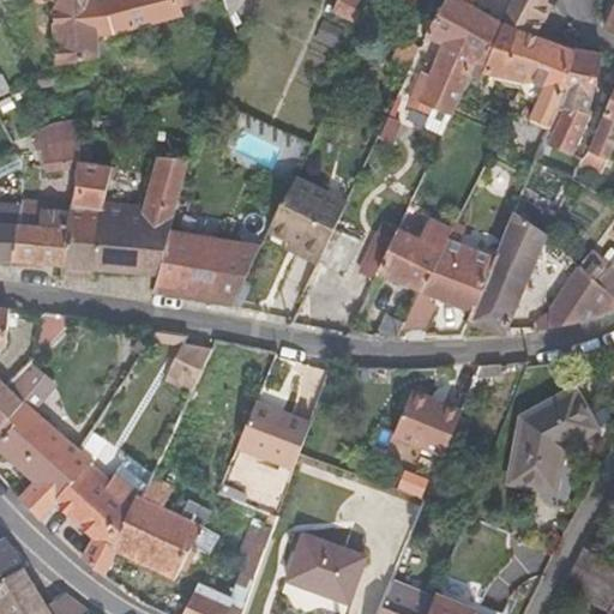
[(52,0),(61,6),(82,19),(89,0),(52,0)]
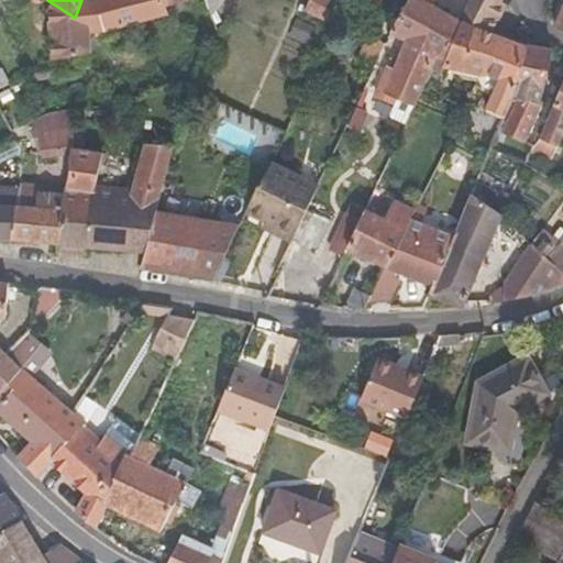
[(88,36),(106,34),(94,0),(81,0),(75,18),(78,37),(88,36)]
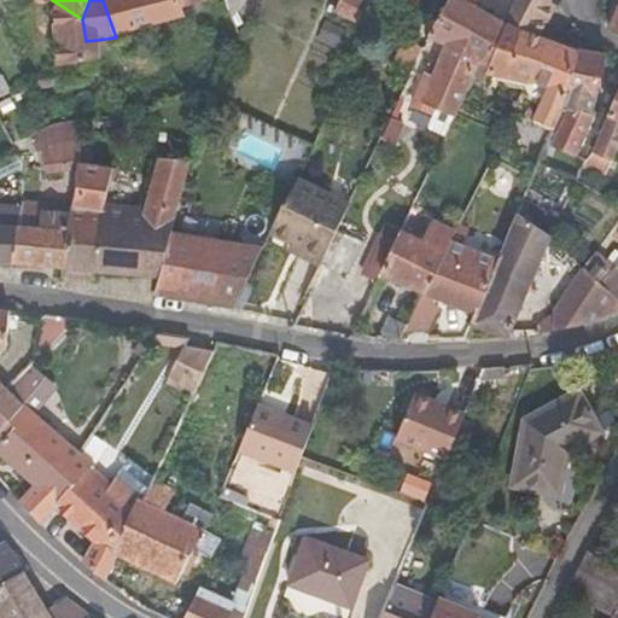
[(213,0),(103,0),(116,38),(185,17),(184,11),(213,0)]
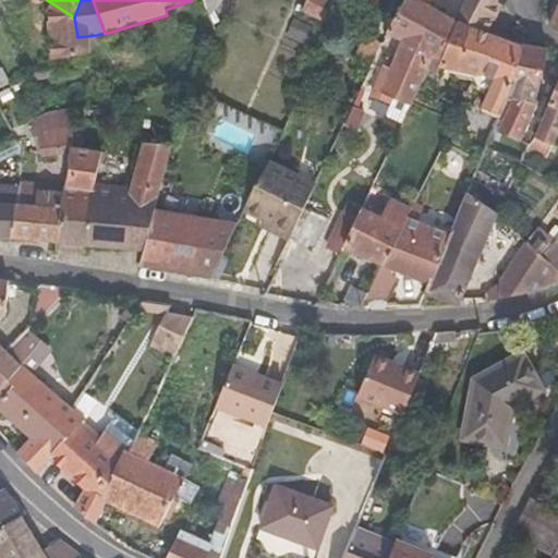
[(337,2),(331,0),(308,0),(303,11),(326,23),(337,2)]
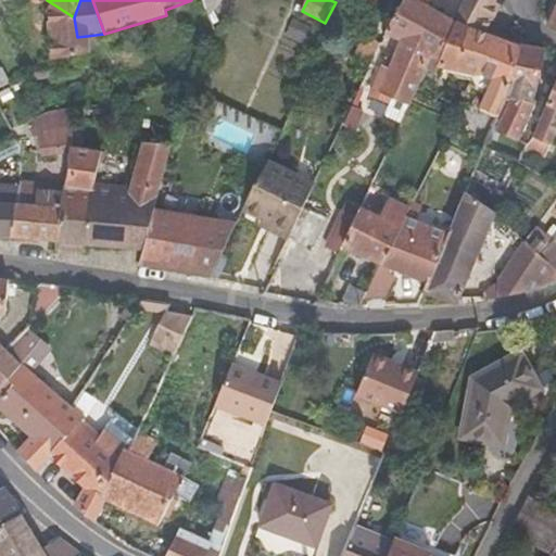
[(426,7),(414,0),(406,0),(387,34),(402,41),(434,54),(440,58),(455,23),(454,22),(426,7)]
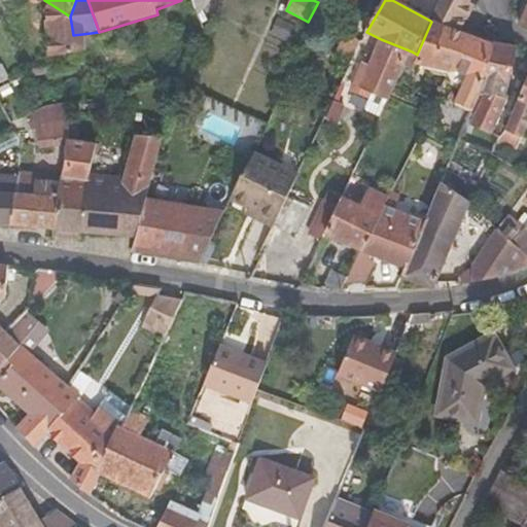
[(442,0),(430,21),(431,22),(449,31),(469,0),(442,0)]
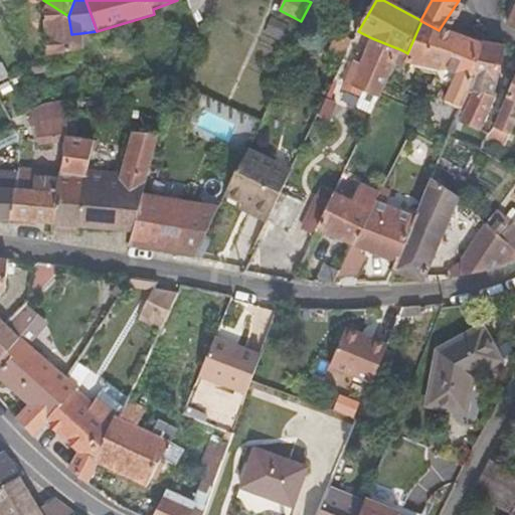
[(44,10),(46,34),(71,34),(68,16),(51,5),(44,10)]
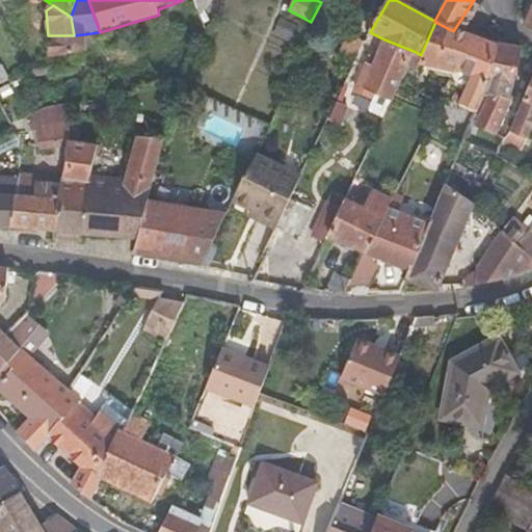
[(531,7),(523,26),(531,31),(531,7)]
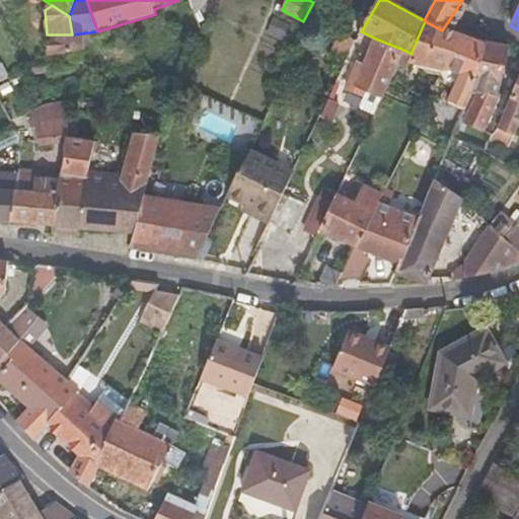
[(267,33),(298,49),(305,33),(274,18),(267,33)]
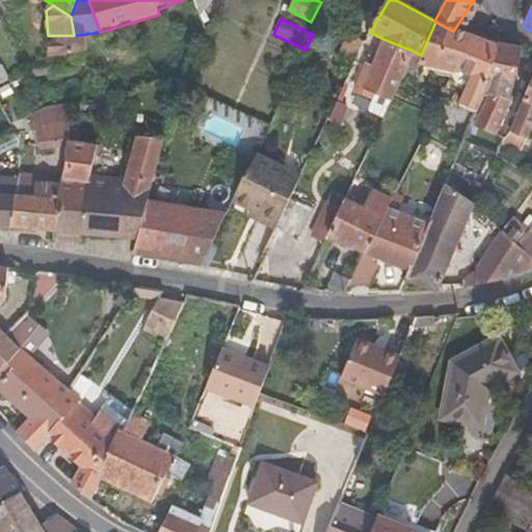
[(453,31),(435,22),(421,55),(430,65),(456,71),(469,37),(453,31)]
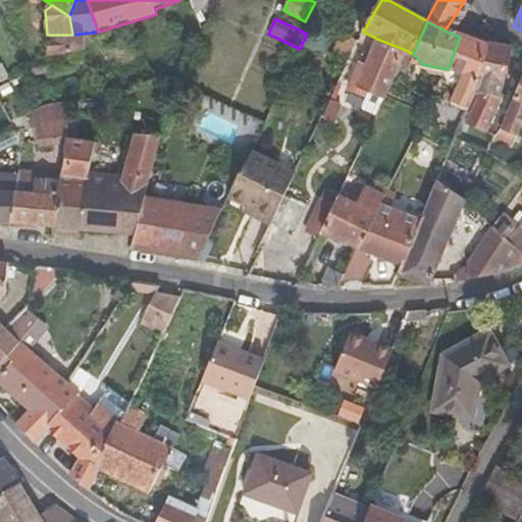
[(347,65),(357,44),(345,27),(331,57),(347,65)]
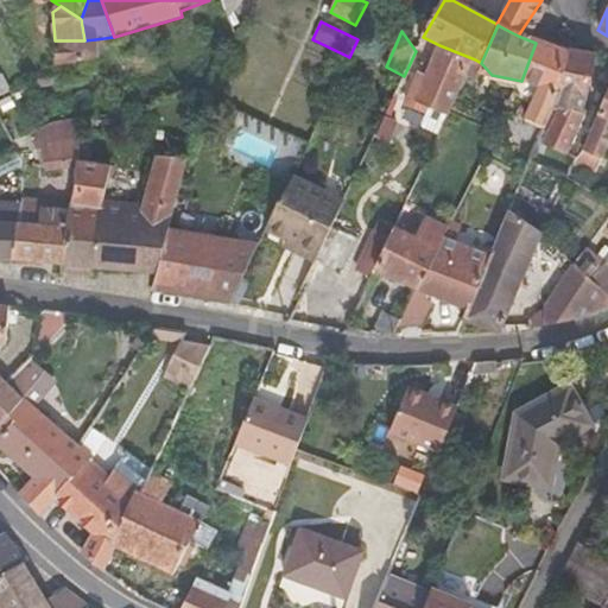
[(84,40),(55,40),(57,67),(96,59),(95,39),(84,40)]
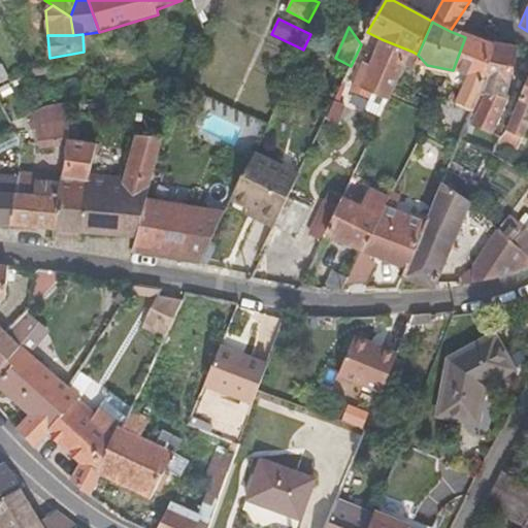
[(493,47),(465,37),(453,70),(448,83),(462,90),(457,103),(473,110),(481,93),(481,92),(485,84),(483,80),(493,47)]
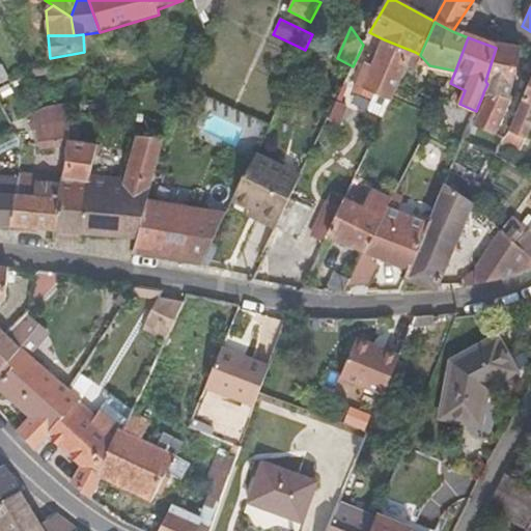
[(415,52),(384,39),(373,65),(366,62),(355,90),(372,98),(375,91),(392,100),(393,98),(415,52)]
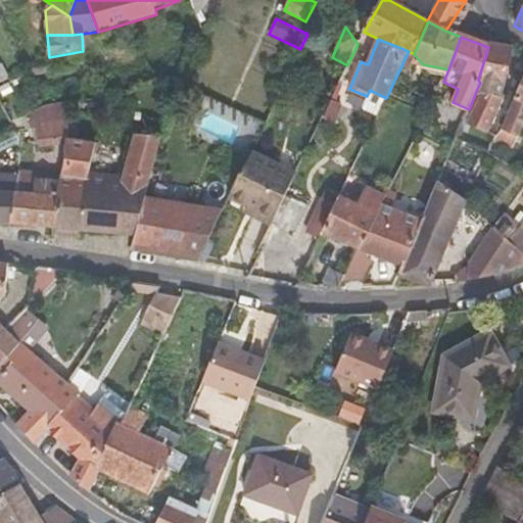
[(514,47),(489,43),(488,47),(478,80),(480,83),(476,91),(481,95),(467,125),(485,133),(504,95),(514,47)]
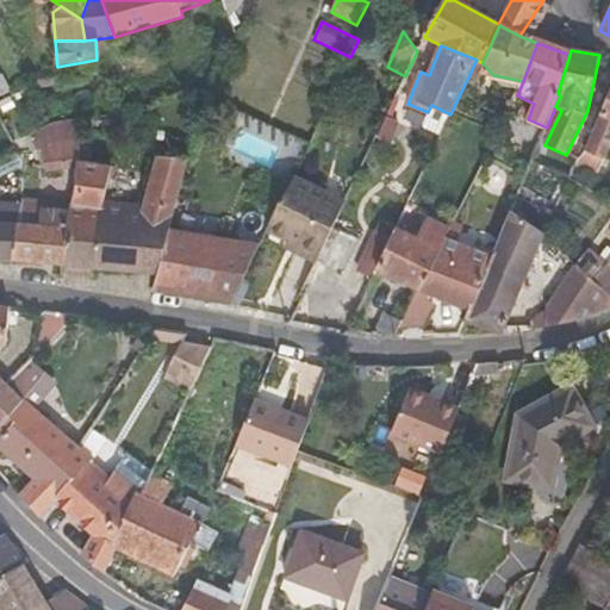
[(37,89),(61,87),(57,69),(36,73),(37,89)]
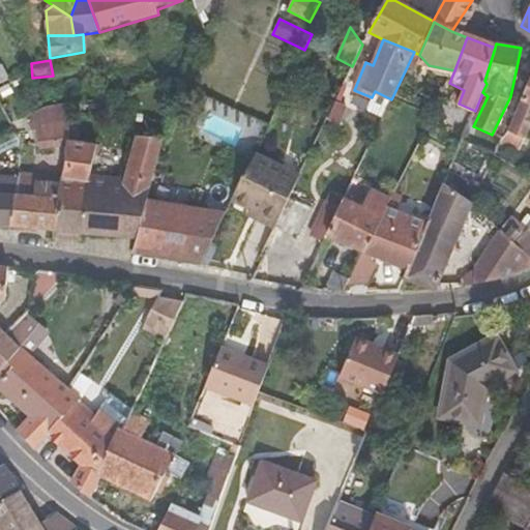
[(529,64),(524,80),(529,84),(508,130),(499,145),(519,153),(527,139),(529,129),(529,64)]
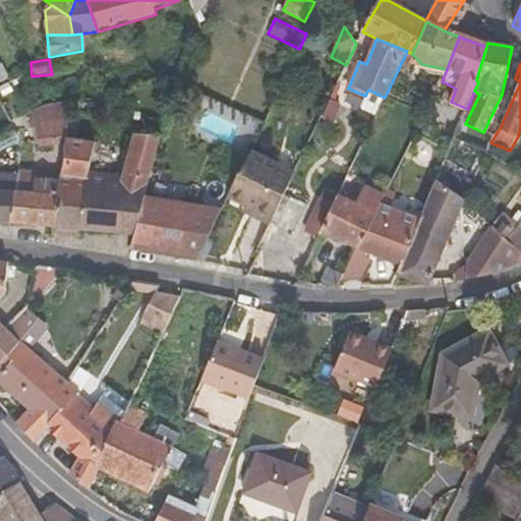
[(40,148),(65,146),(66,138),(69,115),(36,125),(40,148)]
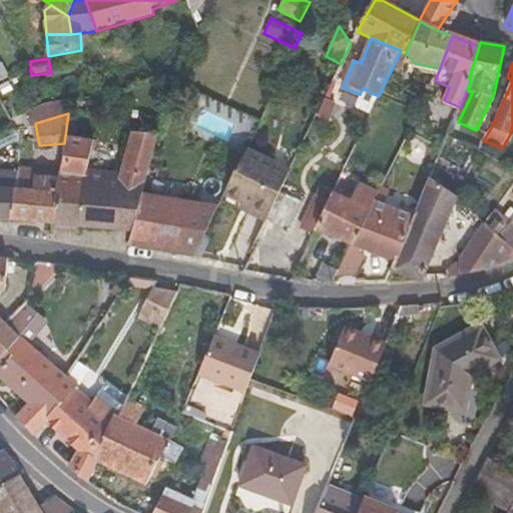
[(121,173),(147,175),(149,168),(157,134),(132,132),(121,173)]
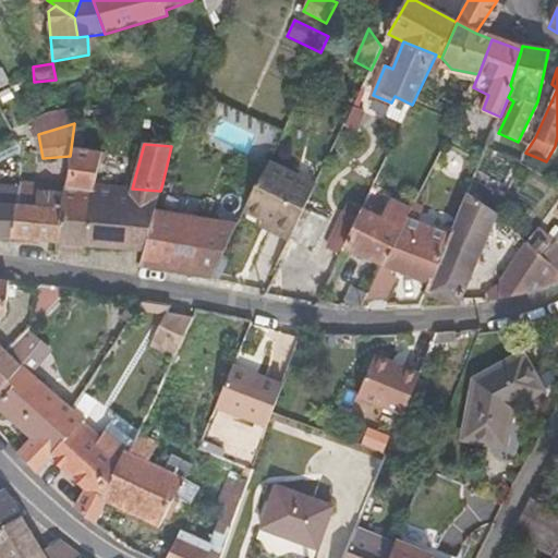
[(85,253),(87,246),(102,185),(94,184),(102,153),(71,148),(70,156),(67,189),(60,244),(60,252),(85,253)]
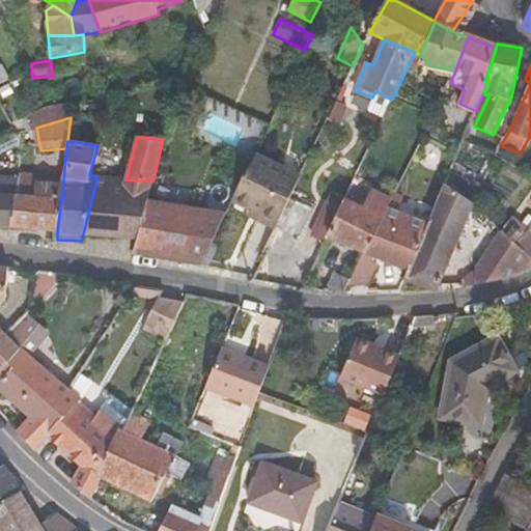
[(300,177),(255,156),(245,177),(292,195),(300,177)]
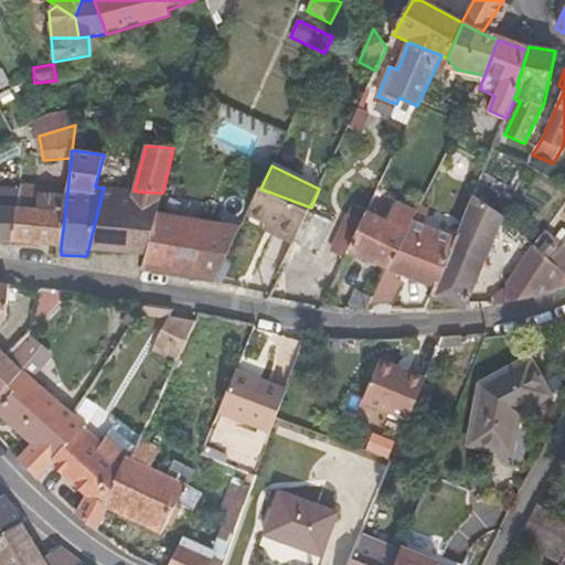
[(498,189),(480,180),(473,196),(490,208),(498,189)]
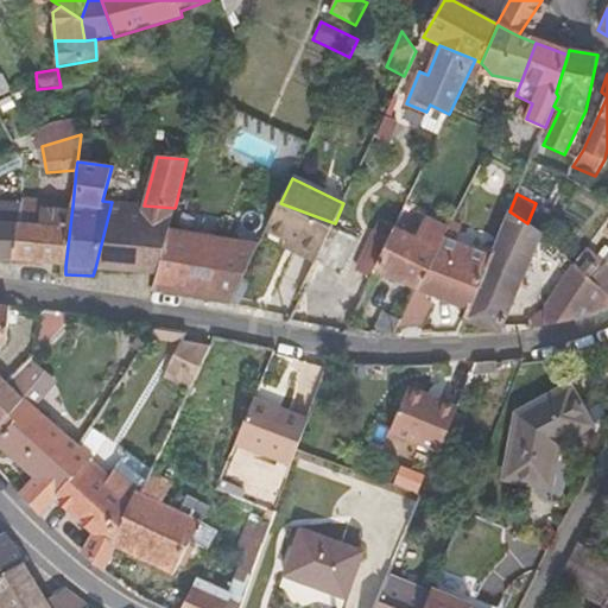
[(230,209),(177,200),(175,208),(169,229),(225,239),(230,209)]
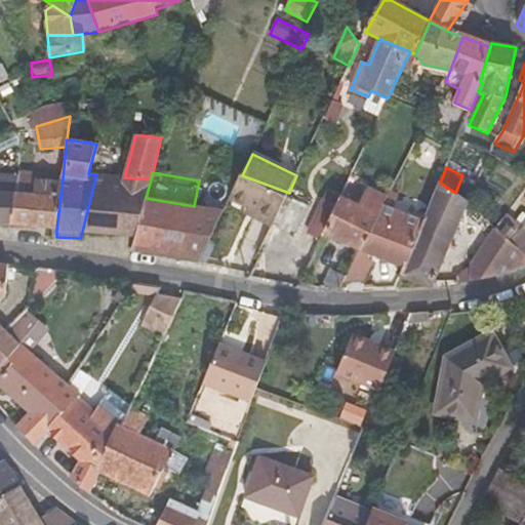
[(63,177),(18,174),(17,178),(11,225),(56,230),(63,177)]
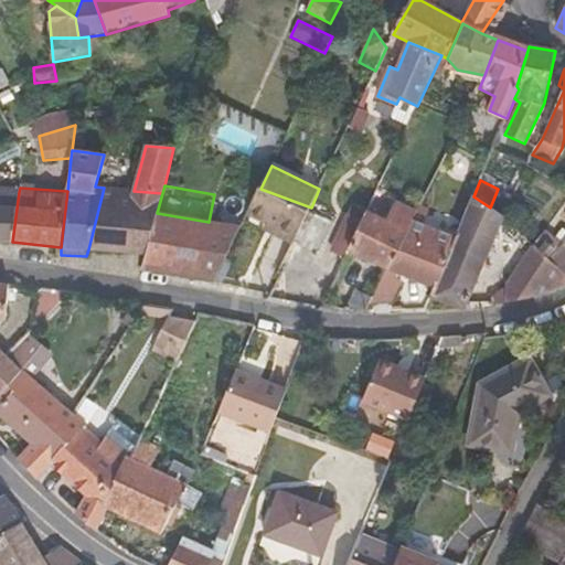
[(134,191),(104,188),(88,249),(147,253),(157,213),(162,193),(134,191)]
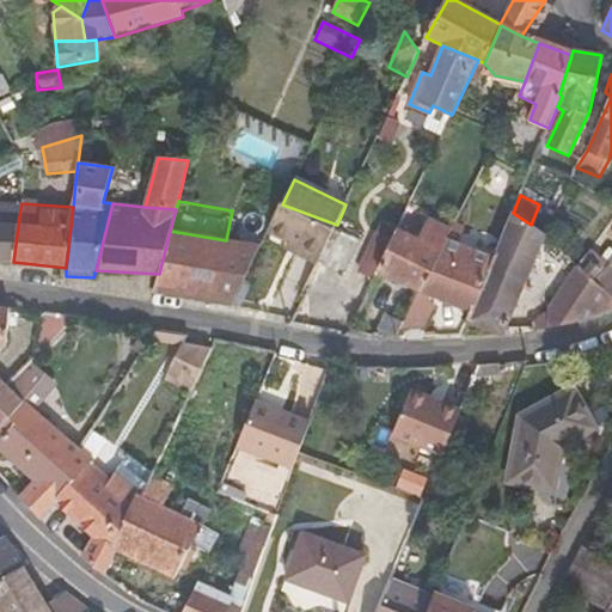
[(299,255),(318,264),(337,225),(282,204),(269,232),(301,249),(299,255)]
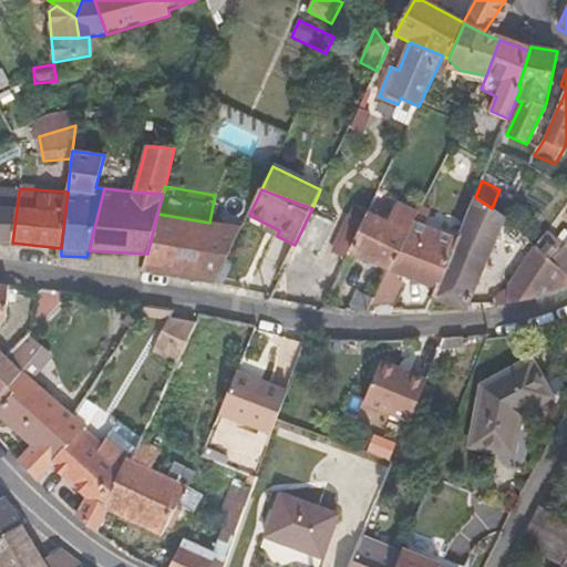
[(389,216),(398,197),(380,189),(371,208),(389,216)]
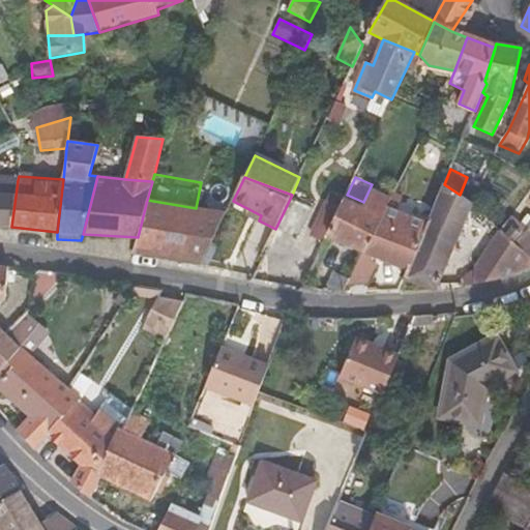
[(18,180),(0,179),(0,225),(11,227),(18,180)]
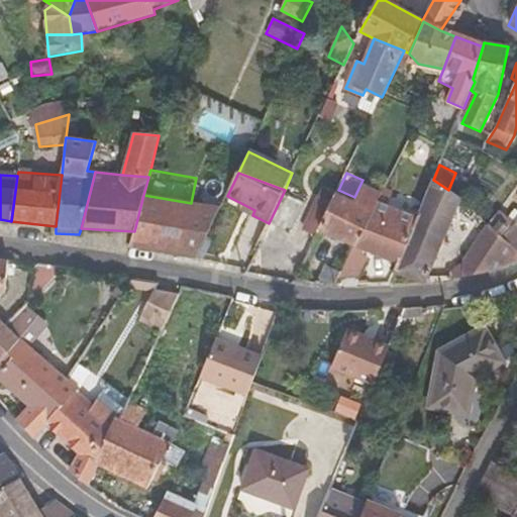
[(448,190),(433,180),(417,218),(399,262),(394,274),(422,283),(426,282),(460,200),(461,198),(448,190)]
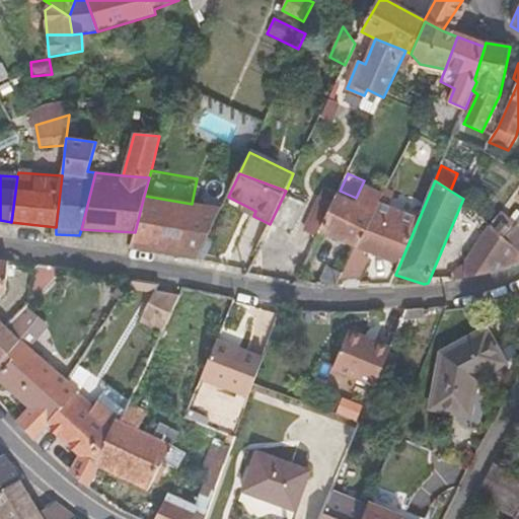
[(303,229),(319,236),(337,197),(339,192),(322,184),(303,229)]
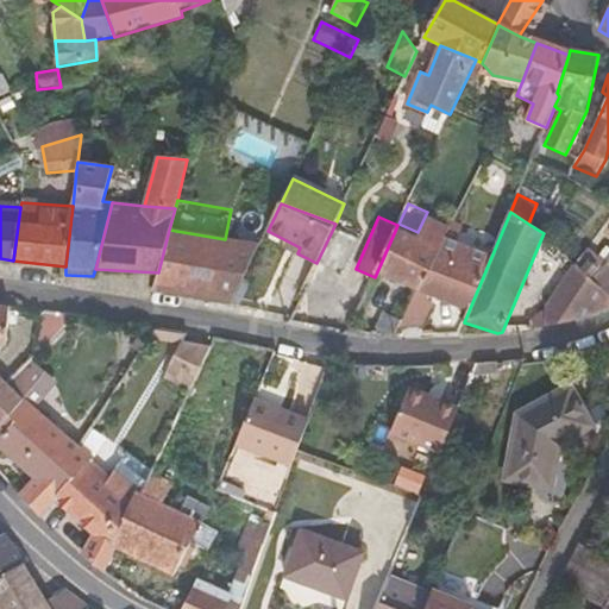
[(401,282),(419,290),(444,239),(449,231),(426,220),(418,240),(395,231),(375,277),(371,282),(381,286),(383,281),(397,288),(401,282)]
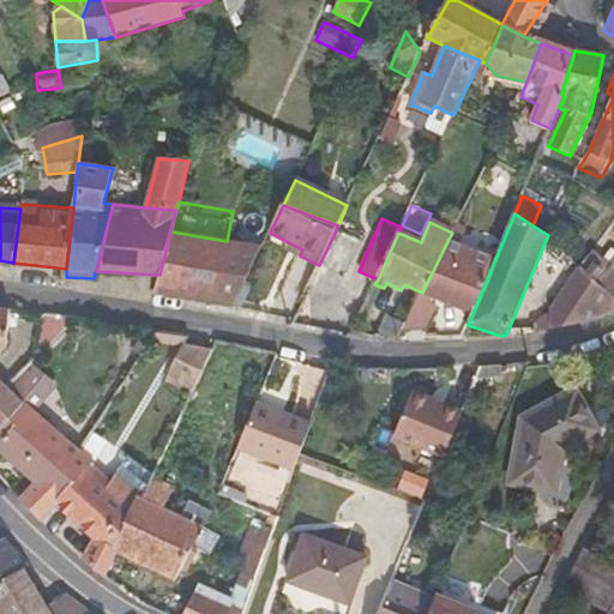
[(227,241),(170,232),(160,275),(155,292),(194,299),(235,306),(263,247),(227,241)]
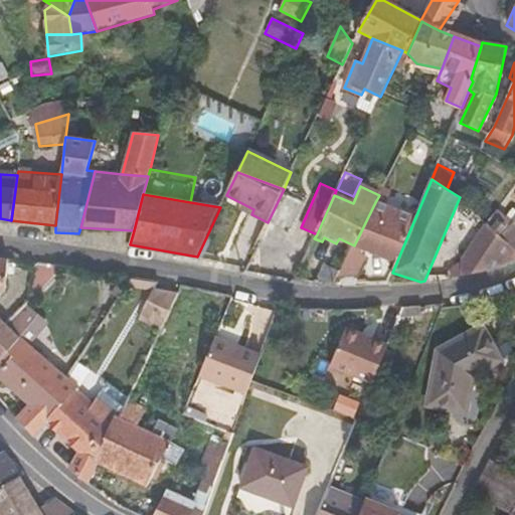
[(415,217),(375,202),(354,245),(340,273),(337,278),(357,278),(366,259),(360,254),(364,247),(397,261),(415,217)]
